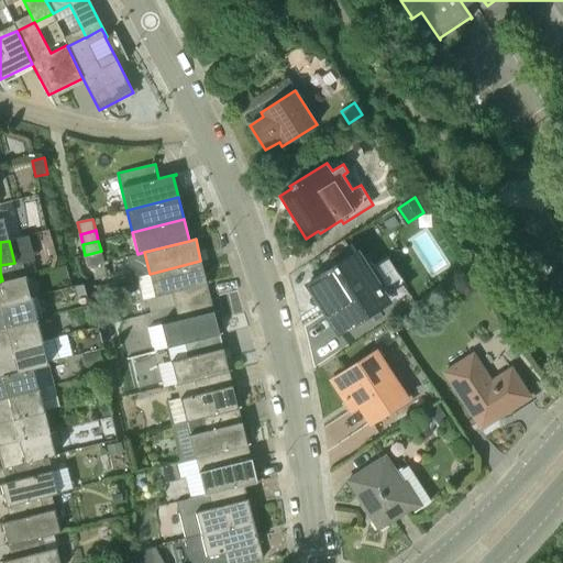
[(101,251),(85,255),(88,266),(103,262),(101,251)]
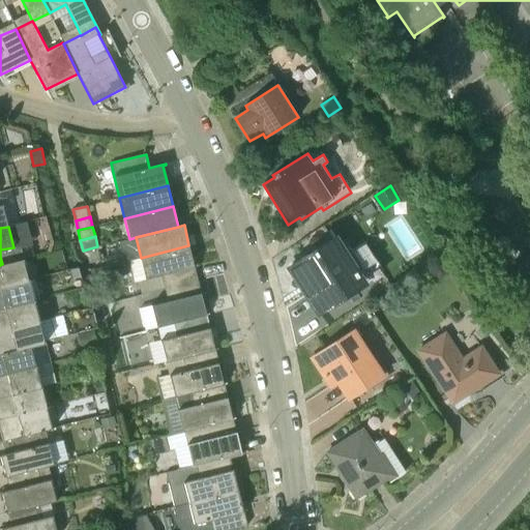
[(342,241),(339,236),(290,268),(319,313),(367,281),(347,247),(342,251),(337,244),(342,241)]
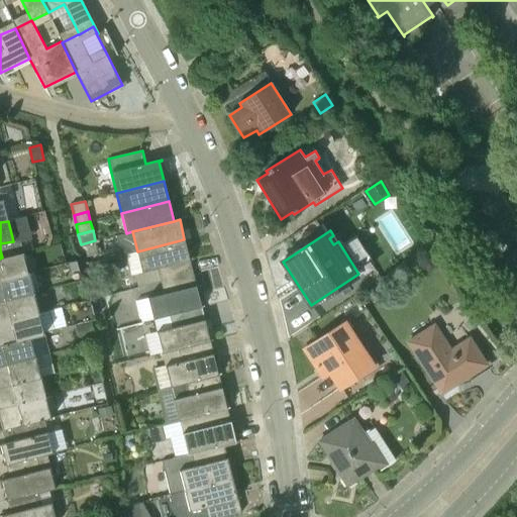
[(161,282),(193,274),(184,239),(137,251),(143,272),(134,274),(137,287),(161,281),(161,282)]
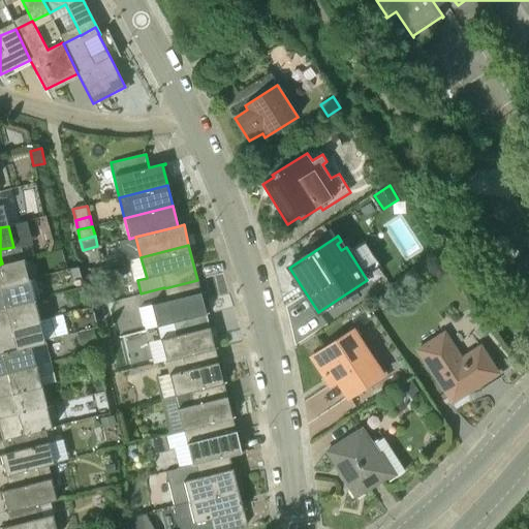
[(0,286),(29,279),(24,257),(2,263),(0,263),(0,265),(0,286)]
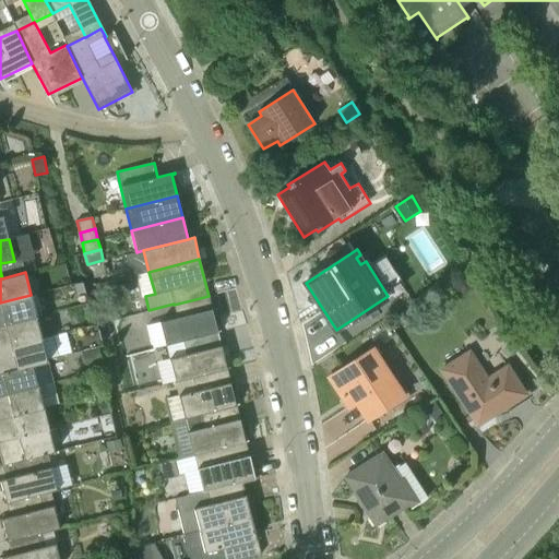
[(0,325),(36,317),(31,295),(0,302),(0,325)]
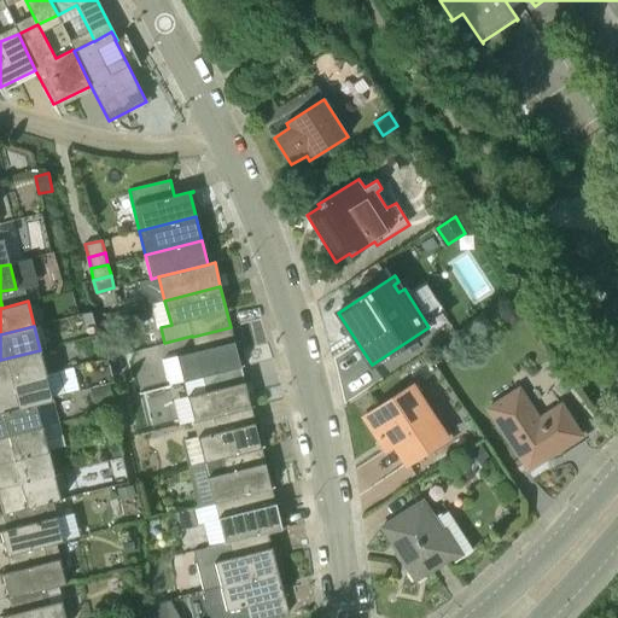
[(202,377),(240,367),(231,327),(192,337),(174,342),(185,380),(202,377)]
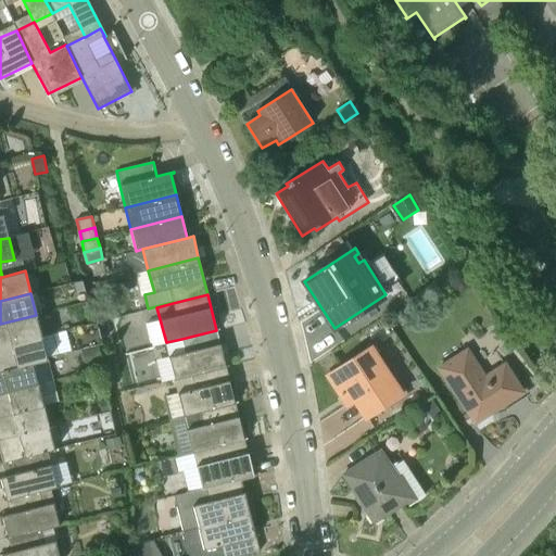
[(395,313),(403,325),(416,315),(408,303),(395,313)]
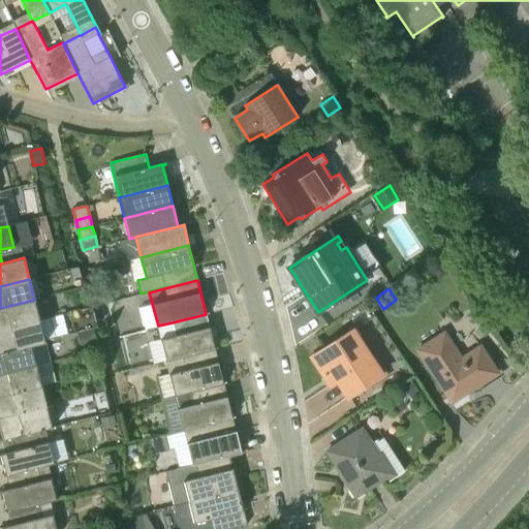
[(99,304),(112,301),(110,292),(98,296),(99,304)]
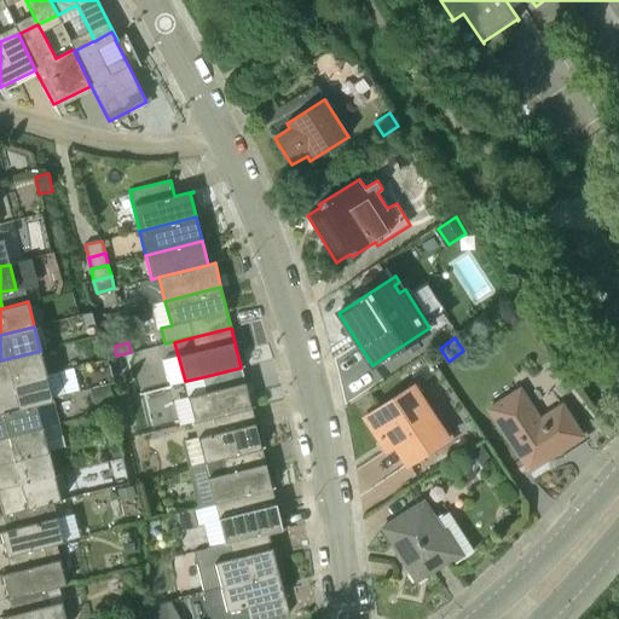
[(0,385),(47,374),(40,351),(0,360),(0,385)]
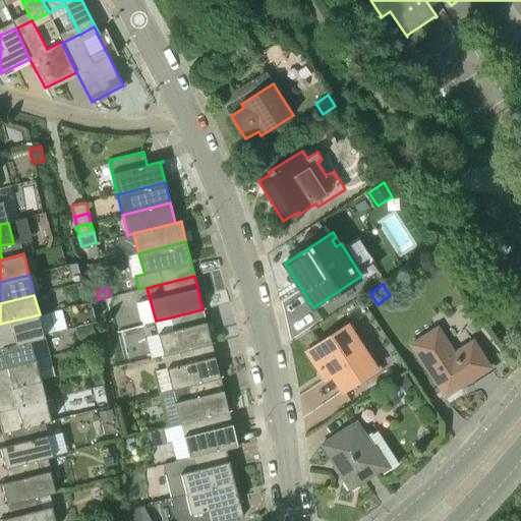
[(179,352),(212,344),(203,309),(170,317),(173,330),(159,334),(164,355),(179,351),(179,352)]
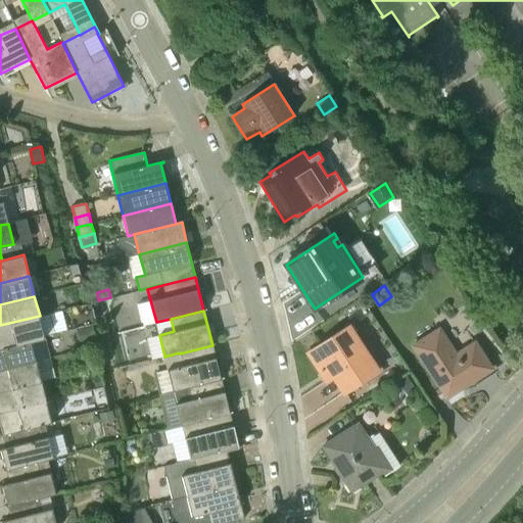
[(0,325),(0,347),(31,340),(31,341),(45,337),(40,316),(0,325)]
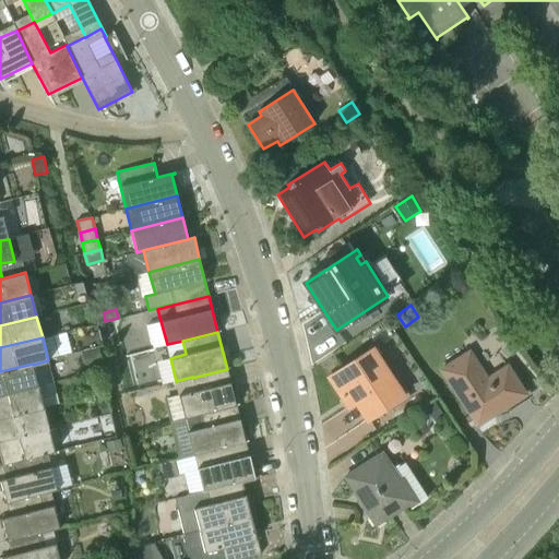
[(368,420),(390,406),(393,411),(412,397),(395,373),(393,375),(376,347),(329,378),(343,399),(353,392),(358,400),(355,402),(368,420)]
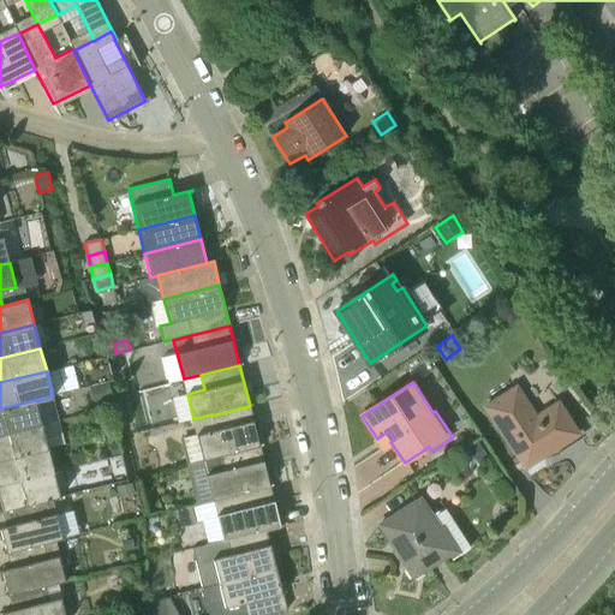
[(518,383),(485,405),(521,463),(523,461),(536,453),(539,458),(578,434),(556,401),(537,413),(518,383)]
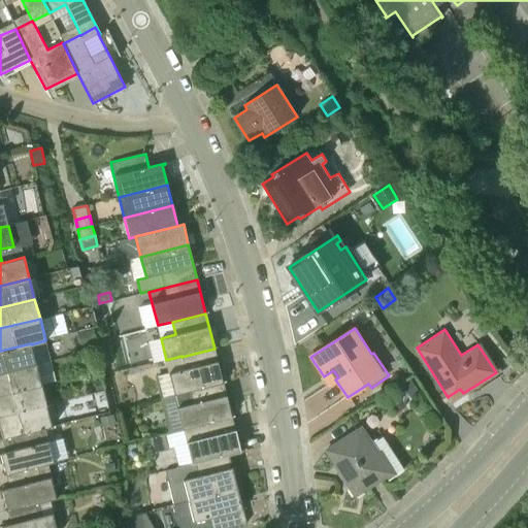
[(93,330),(76,333),(79,350),(96,347),(93,330)]
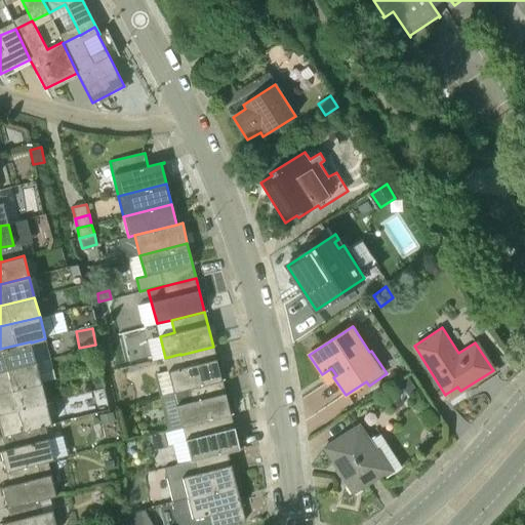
[(0,370),(36,362),(31,342),(31,341),(0,349),(0,370)]
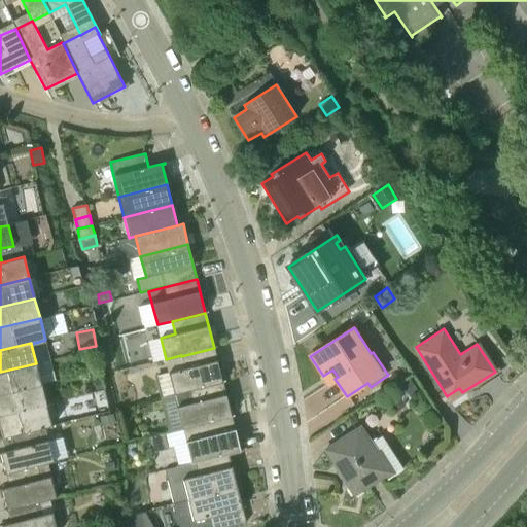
[(174,394),(222,383),(214,348),(181,356),(184,369),(155,376),(161,397),(174,394)]
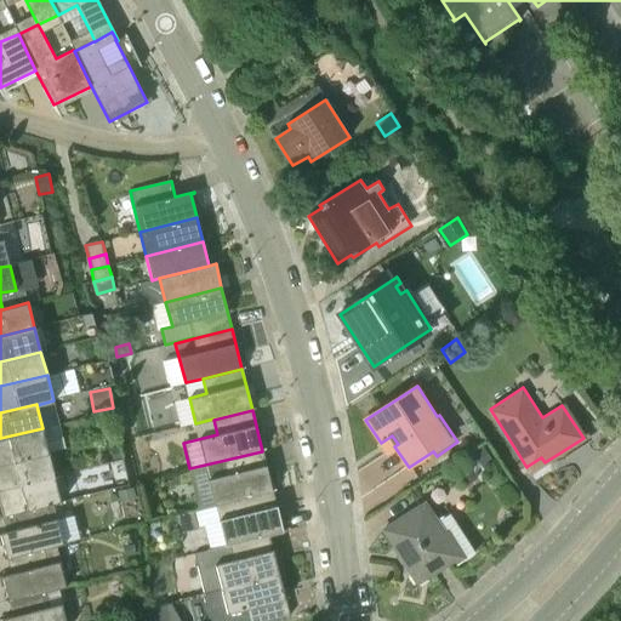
[(0,465),(50,453),(43,428),(0,438),(0,465)]
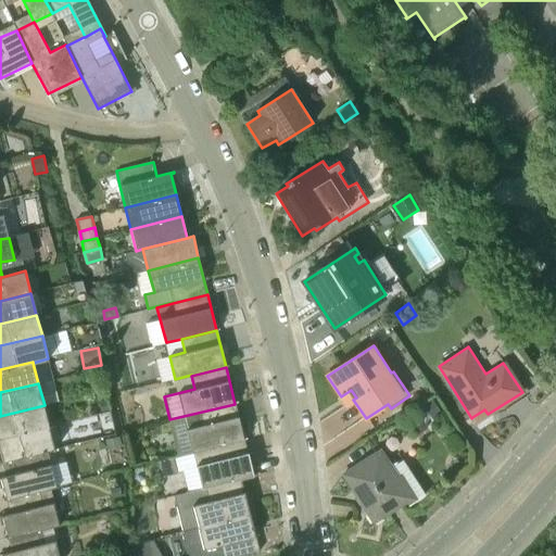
[(424,405),(432,419),(442,414),(433,400),(424,405)]
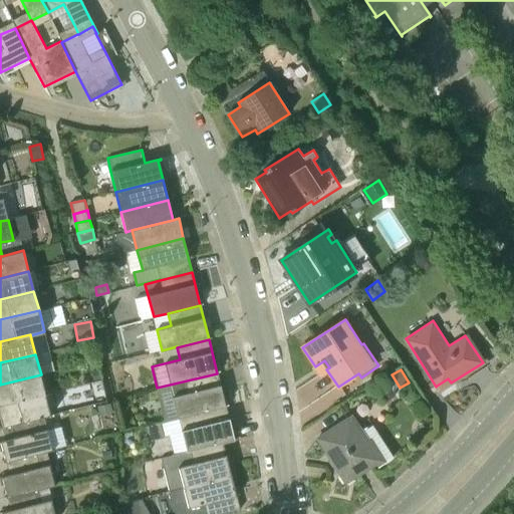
[(101,378),(99,370),(90,372),(92,380),(101,378)]
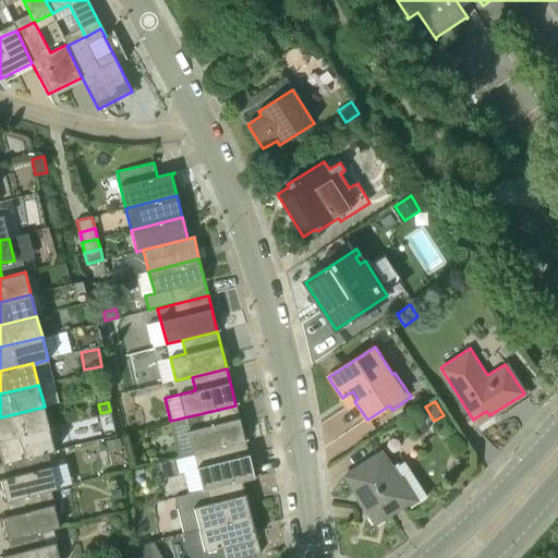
[(180,459),(181,458),(245,441),(235,405),(184,417),(170,421),(180,459)]
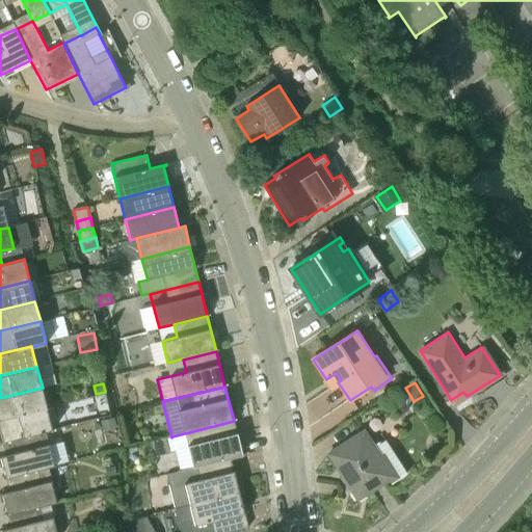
[(0,420),(48,408),(43,388),(0,398),(0,420)]
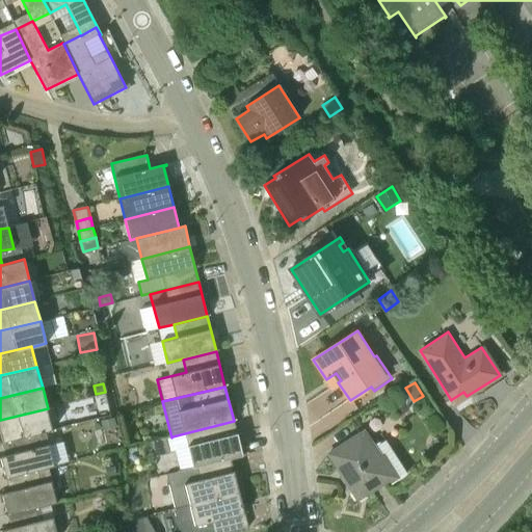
[(0,420),(0,429),(3,443),(46,431),(53,429),(48,408),(0,420)]
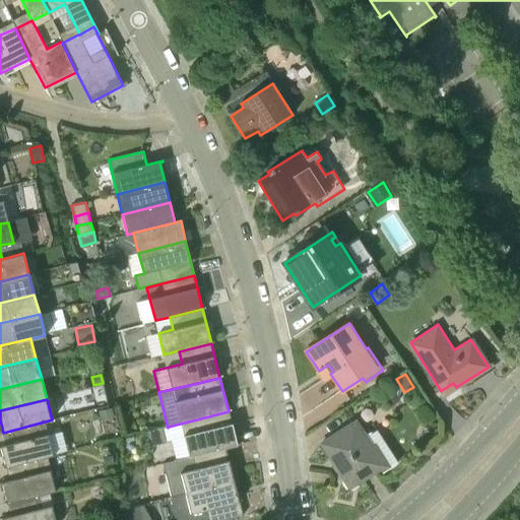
[(114,416),(112,408),(98,411),(100,420),(114,416)]
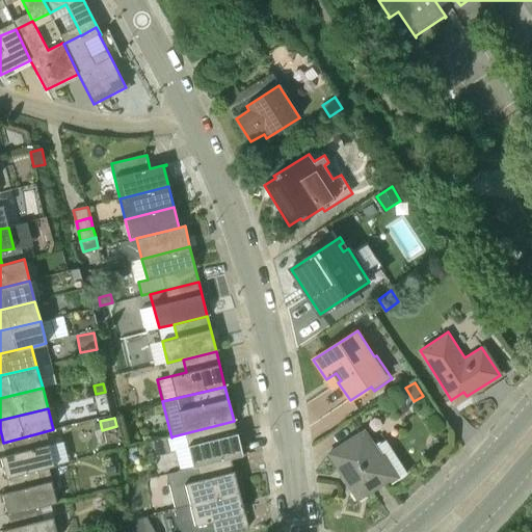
[(193,468),(230,458),(245,455),(245,454),(242,454),(234,421),(200,430),(185,434),(193,468)]
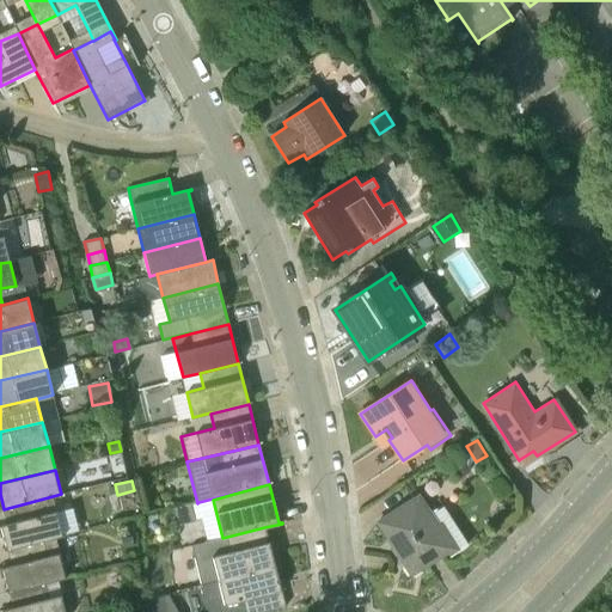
[(0,526),(1,527),(7,552),(56,539),(56,538),(62,536),(53,496),(4,509),(8,524),(0,525),(0,526)]
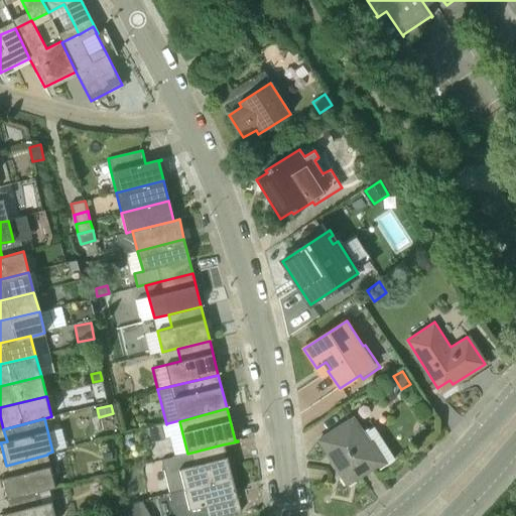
[(347,485),(381,463),(353,418),(324,437),(337,459),(332,462),(347,485)]
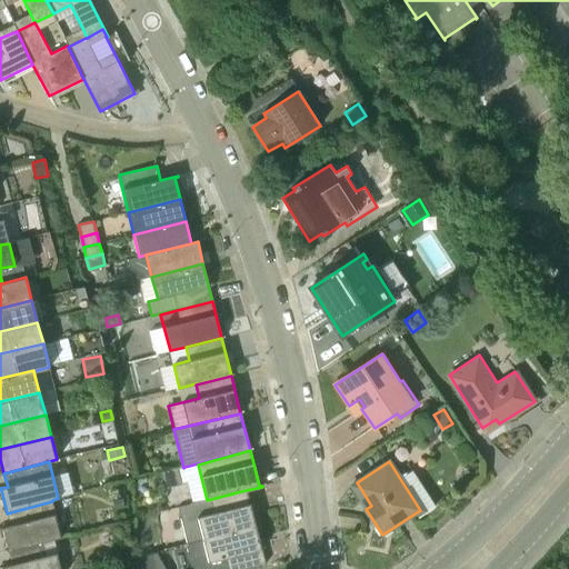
[(181,485),(178,468),(160,472),(165,489),(181,485)]
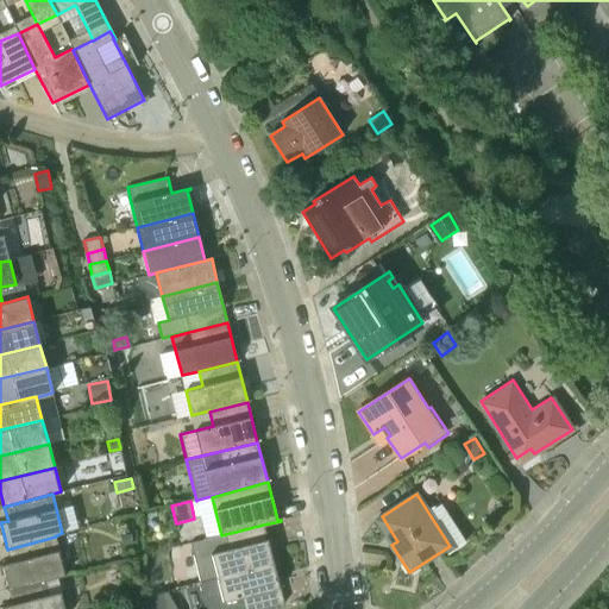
[(207,539),(190,542),(201,582),(274,564),(263,525),(221,535),(207,540),(207,539)]
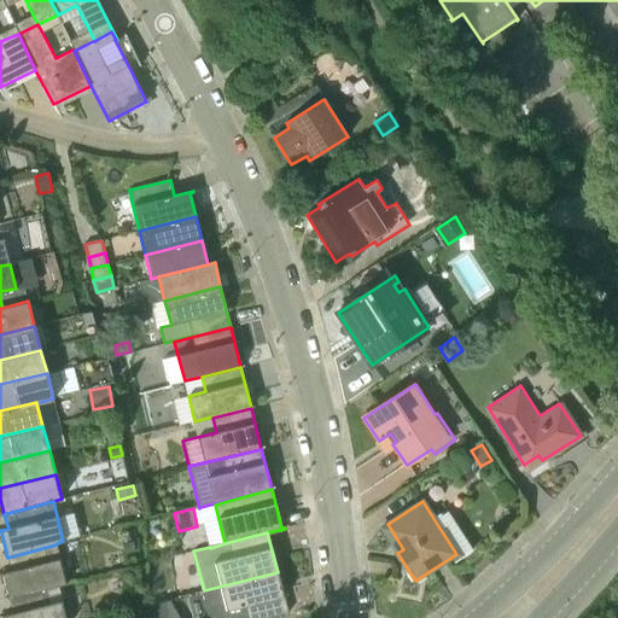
[(133,551),(133,541),(121,542),(122,552),(133,551)]
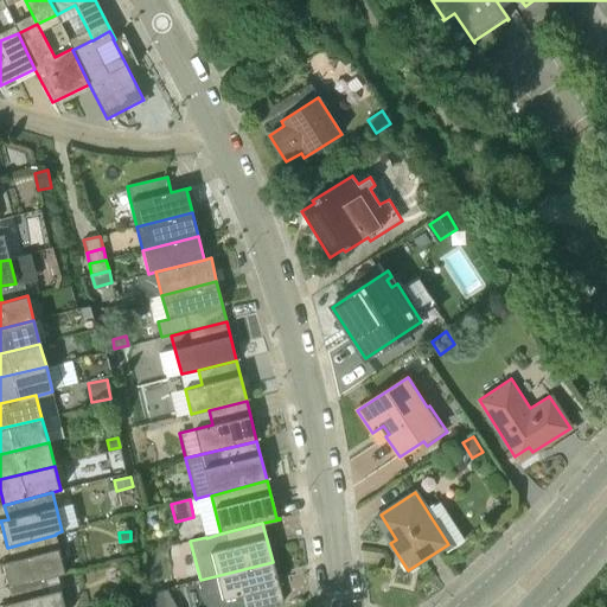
[(8,589),(46,580),(46,577),(65,573),(58,549),(59,549),(56,535),(7,548),(11,561),(0,563),(0,564),(2,564),(8,589)]
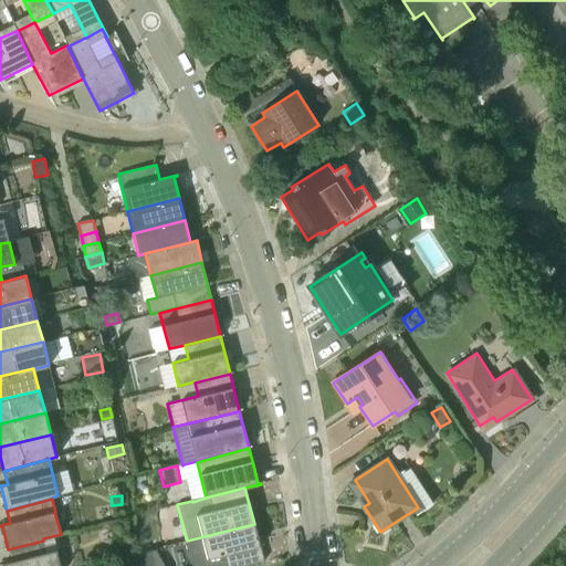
[(201,537),(201,538),(207,561),(224,556),(226,565),(243,565),(263,561),(254,524),(187,541),(187,542),(201,537)]
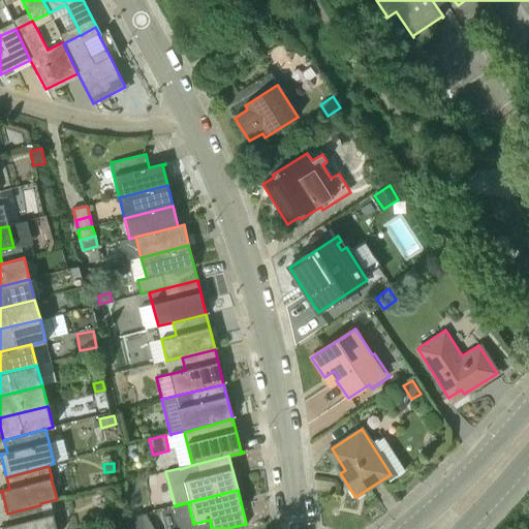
[(56,528),(53,514),(43,517),(40,505),(7,514),(10,525),(0,528),(4,528),(3,528),(56,528)]
